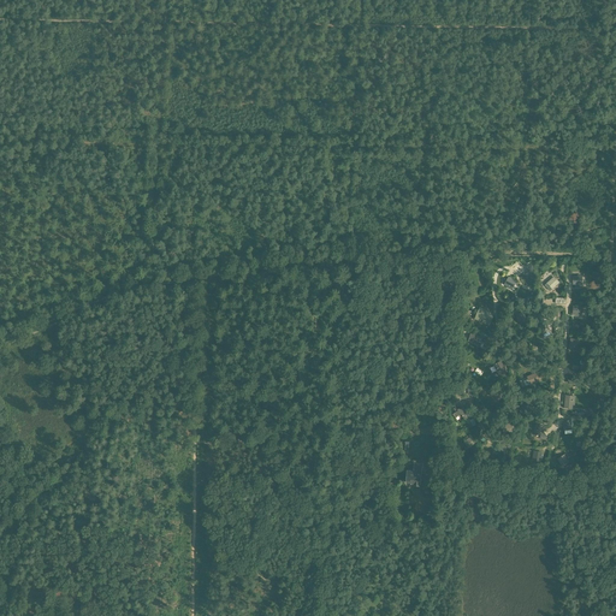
[(513,289),(517,282),(508,277),(504,285),(513,289)]
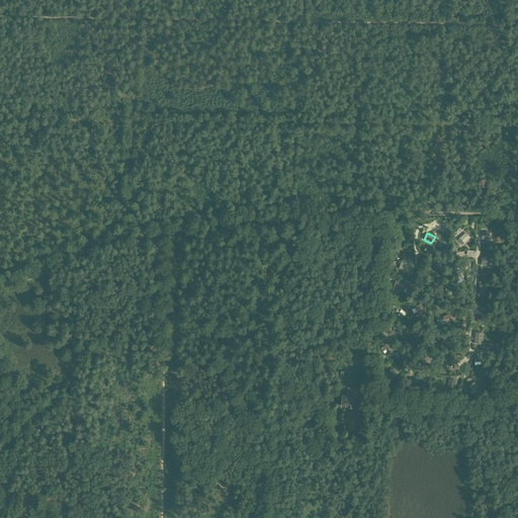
[(465,233),(459,238),(464,243),(470,238),(465,233)]
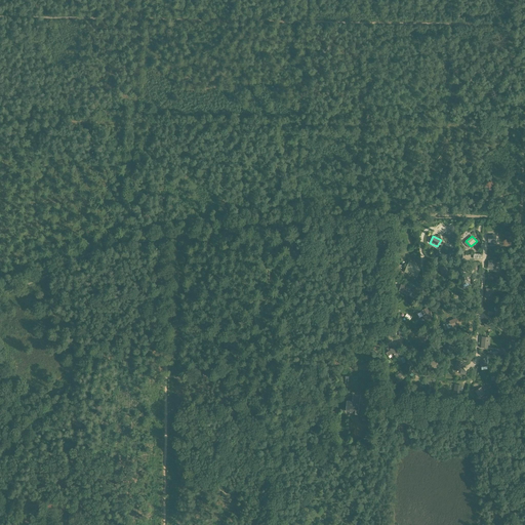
[(416,278),(420,270),(417,269),(418,266),(409,261),(404,272),(416,278)]
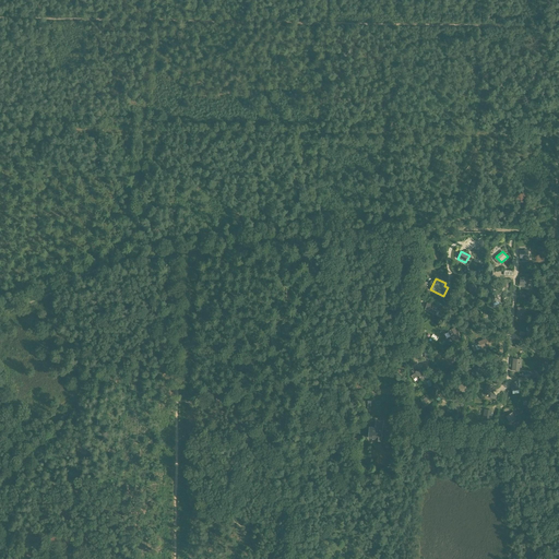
[(476,283),(468,284),(470,294),(477,292),(476,283)]
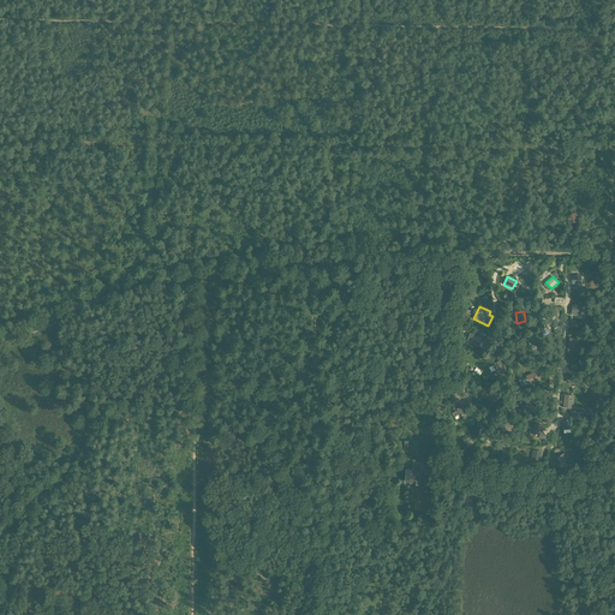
[(547,322),(538,324),(542,334),(549,332),(547,322)]
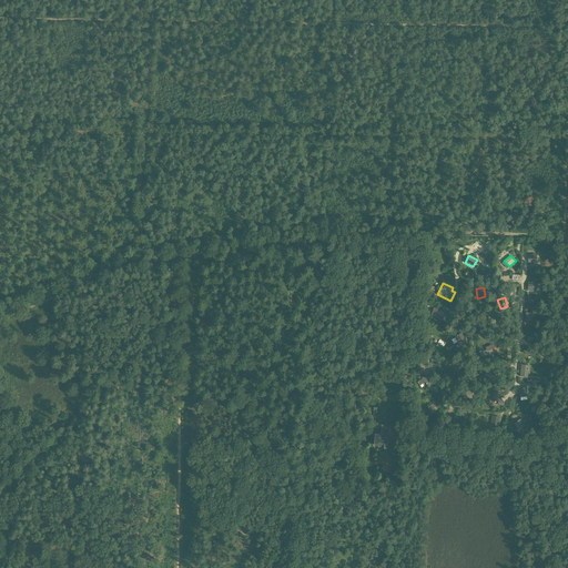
[(443,318),(445,311),(434,307),(432,315),(443,318)]
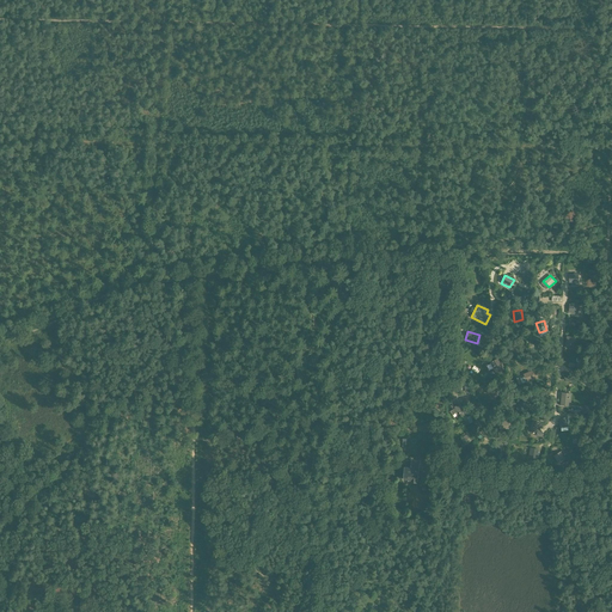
[(576,337),(567,336),(565,346),(574,347),(576,337)]
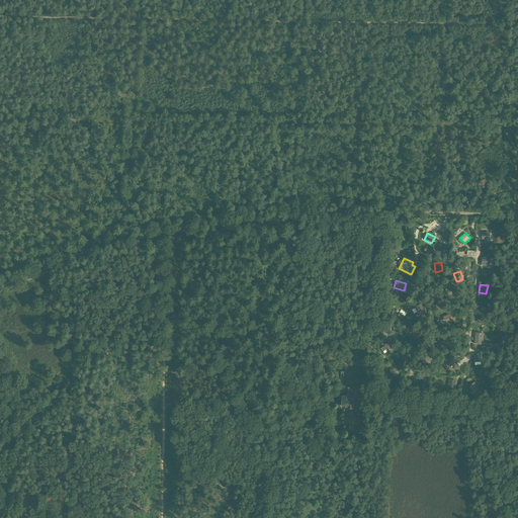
[(421,317),(427,313),(421,304),(415,307),(421,317)]
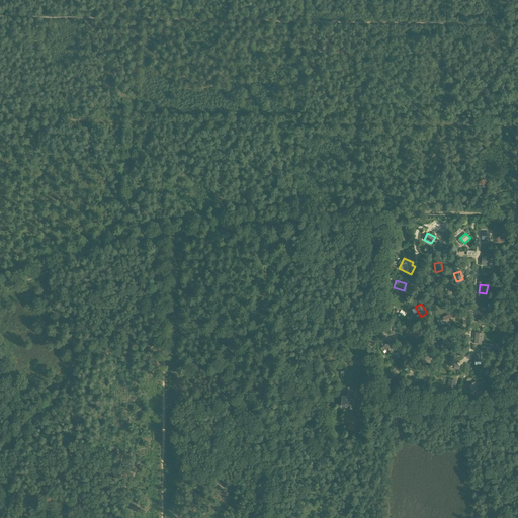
[(450,314),(443,317),(445,322),(443,322),(443,324),(446,324),(447,323),(453,320),(450,314)]
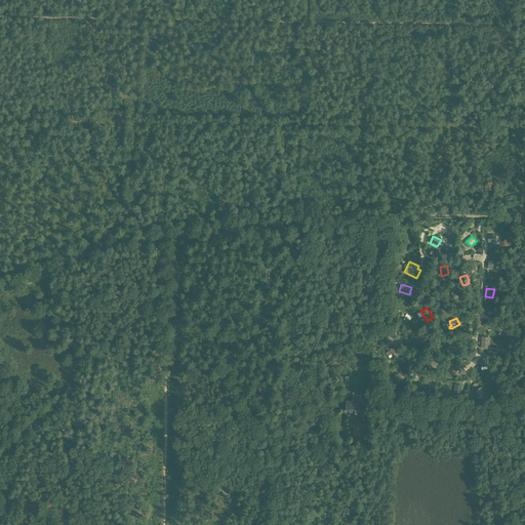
[(420,331),(415,333),(416,335),(417,334),(418,337),(421,336),(423,341),(428,339),(427,337),(428,336),(426,333),(426,334),(423,331),(423,330),(420,332),(420,331)]
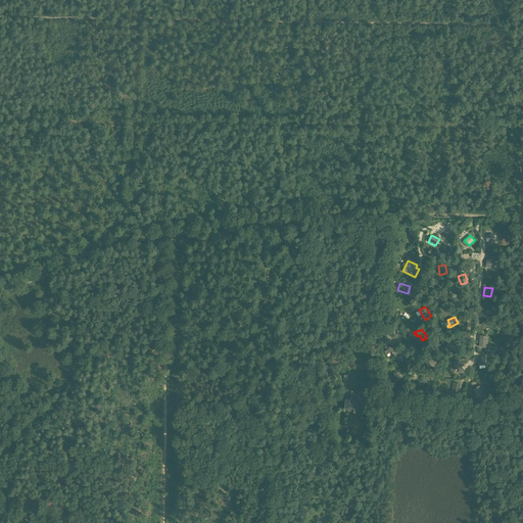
[(486,344),(487,336),(480,335),(479,343),(486,344)]
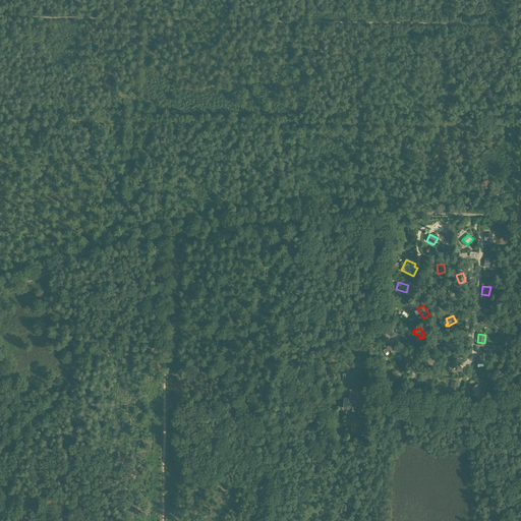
[(446,345),(453,344),(452,336),(445,337),(446,345)]
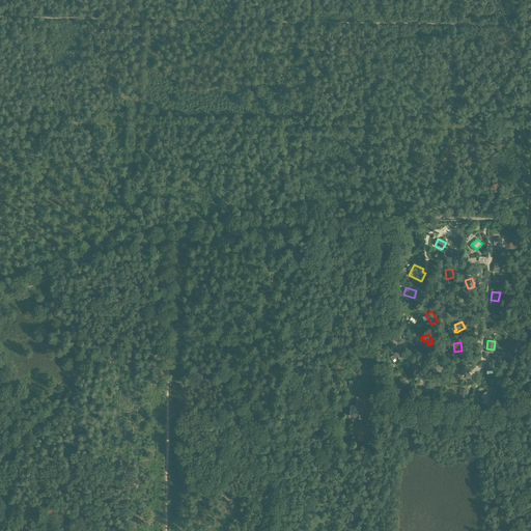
[(395,354),(393,356),(395,359),(397,357),(400,362),(404,359),(399,351),(396,353),(395,353),(394,353),(395,354)]
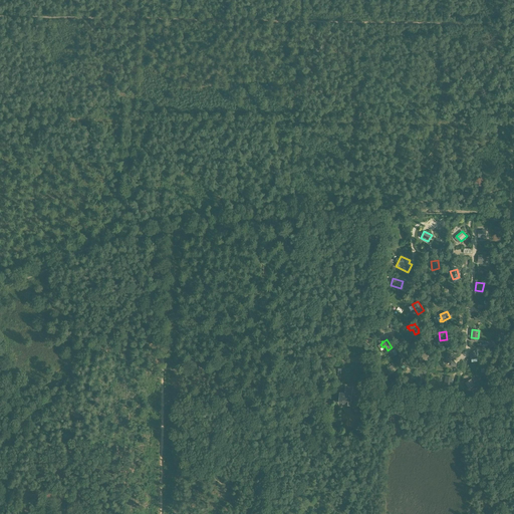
[(454,355),(447,355),(447,363),(451,363),(451,365),(456,365),(456,362),(454,362),(454,355)]
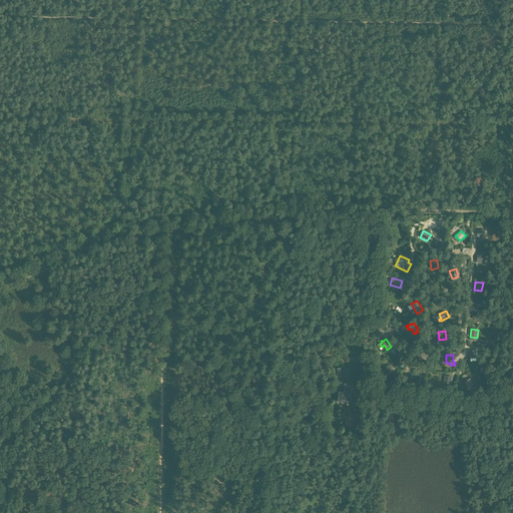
[(421,372),(415,374),(418,384),(424,382),(421,372)]
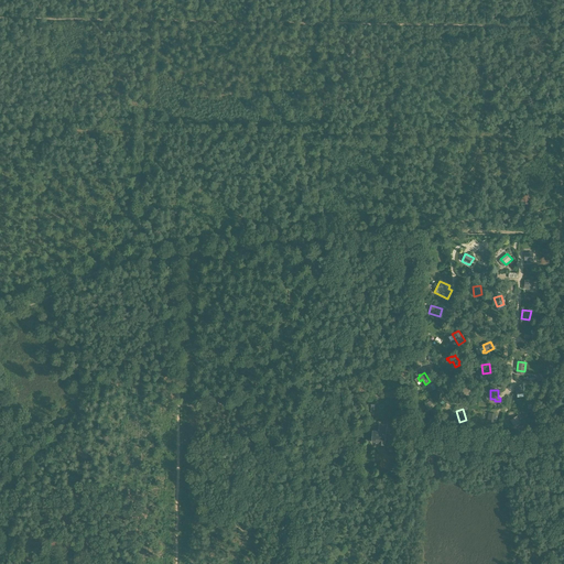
[(496,423),(497,414),(488,413),(488,422),(496,423)]
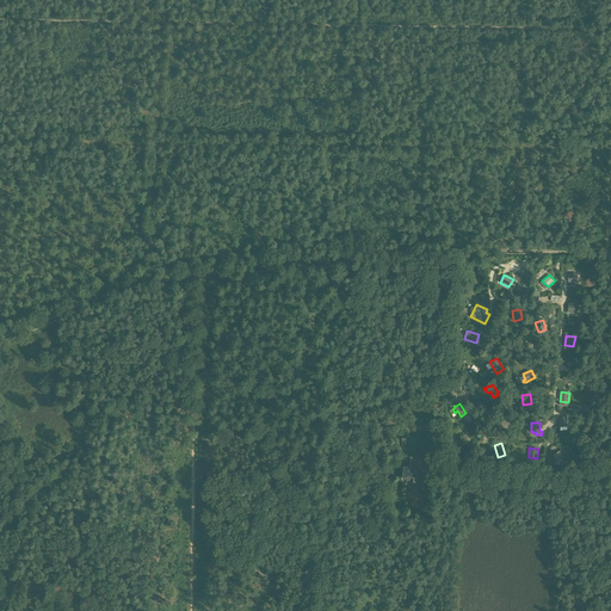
[(560,450),(553,455),(557,463),(565,460),(560,450)]
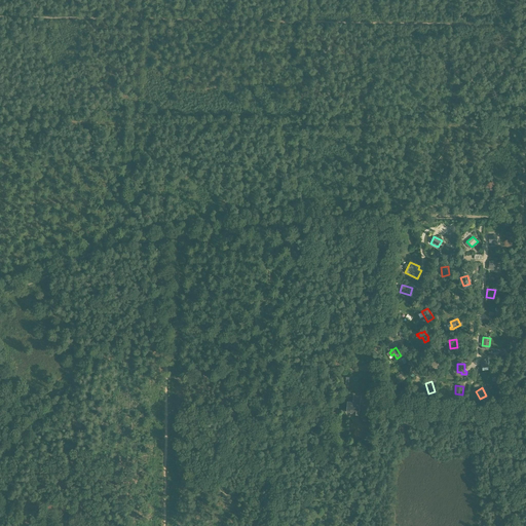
[(360,414),(361,397),(352,396),(351,402),(347,402),(346,413),(353,413),(353,415),(358,415),(359,414),(360,414)]
